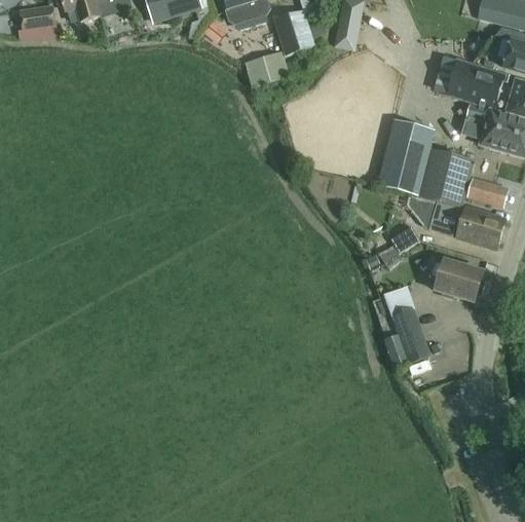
[(57,0),(58,3),(61,4),(63,3),(65,10),(78,6),(79,10),(79,9),(82,19),(100,13),(98,5),(96,0),(57,0)]
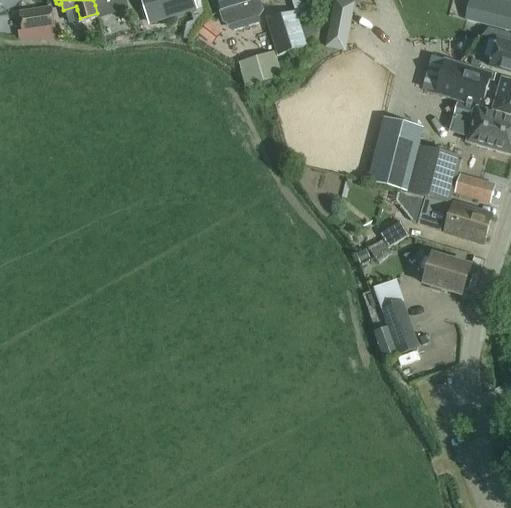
[(195,5),(193,0),(141,0),(147,20),(195,5)]
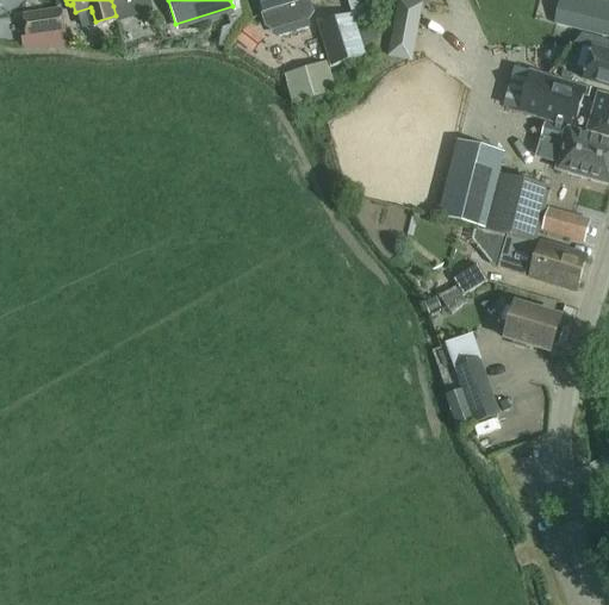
[(259,0),(268,29),(314,14),(309,0),(259,0)]
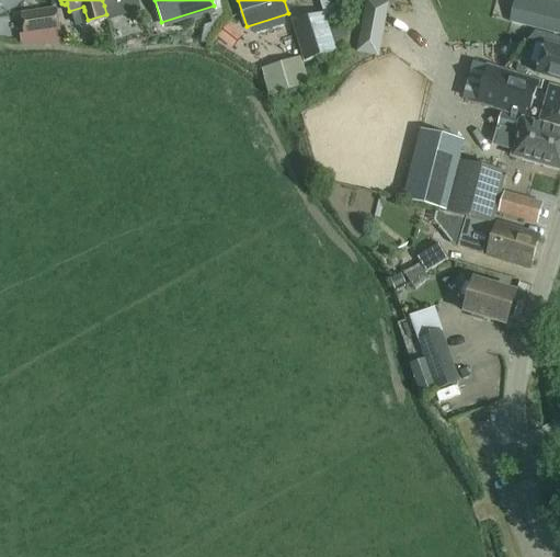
[(322,10),(290,20),(304,58),(346,45),(340,12),(346,11),(343,0),(319,0),(322,10)]
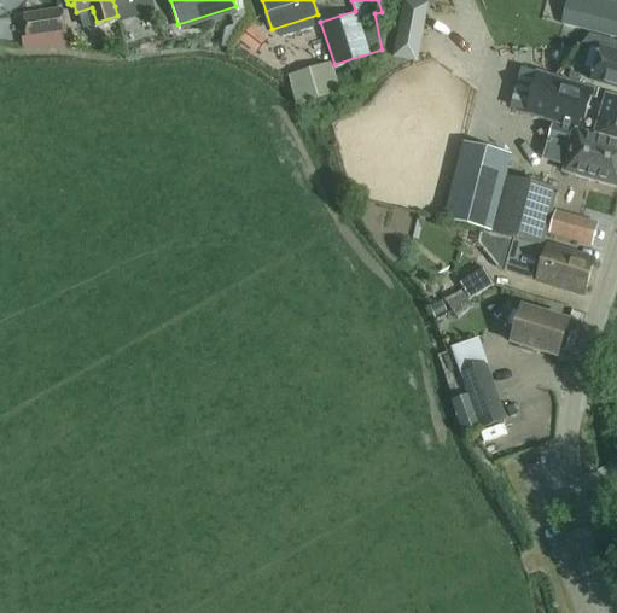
[(401,0),(393,51),(415,54),(425,0),(401,0)]
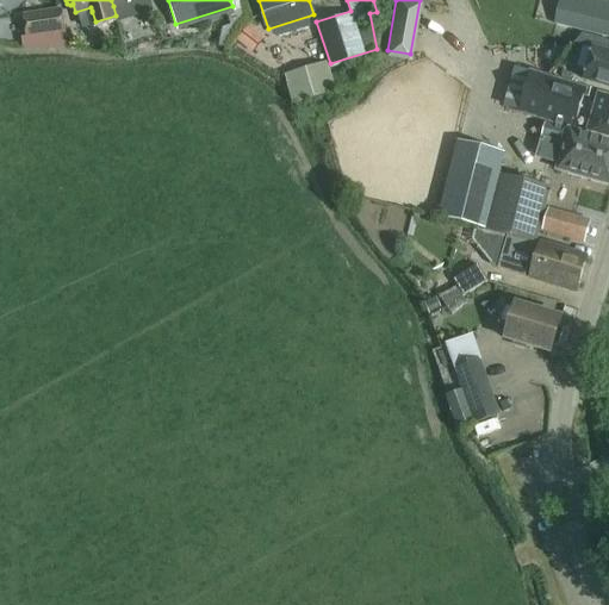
[(608,1),(603,0),(559,0),(553,20),(608,33),(608,1)]
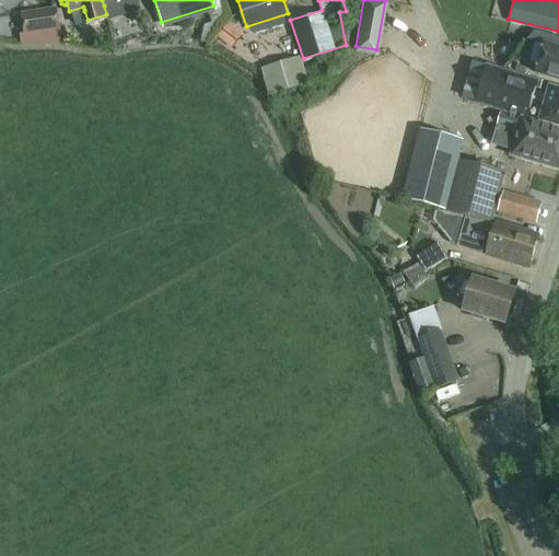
[(55,3),(20,10),(20,13),(16,13),(19,30),(23,29),(24,33),(59,26),(55,3)]
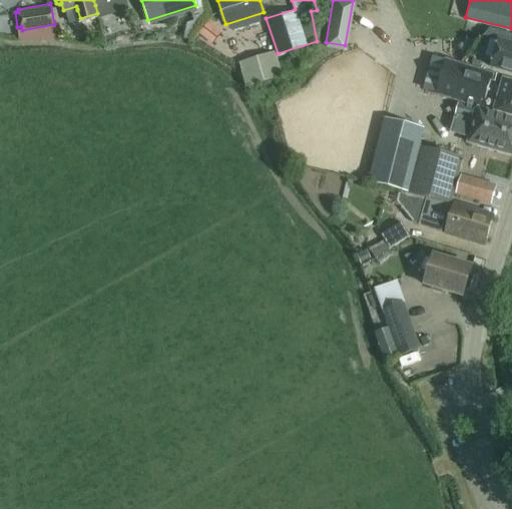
[(206,38),(207,37),(215,27),(205,19),(198,27),(196,30),(206,38)]
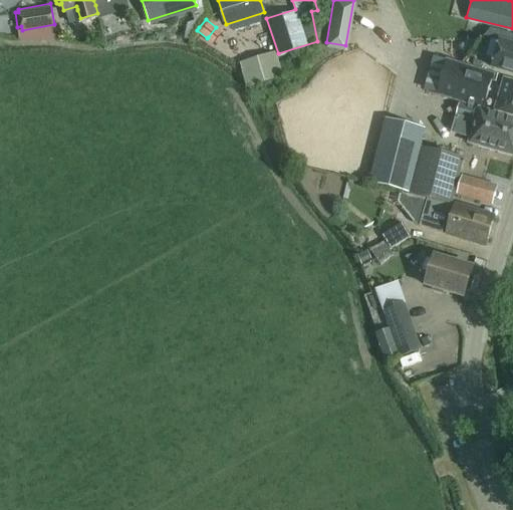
[(491,65),(512,71),(512,42),(499,38),(491,65)]
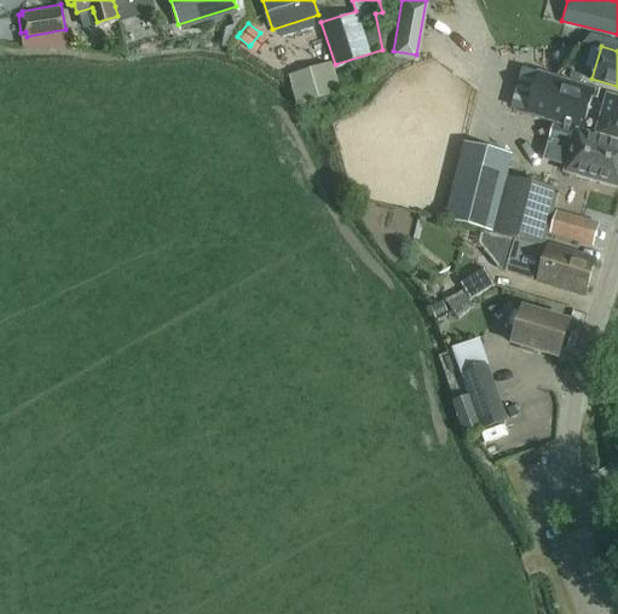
[(296,70),(305,100),(341,90),(333,61),(296,70)]
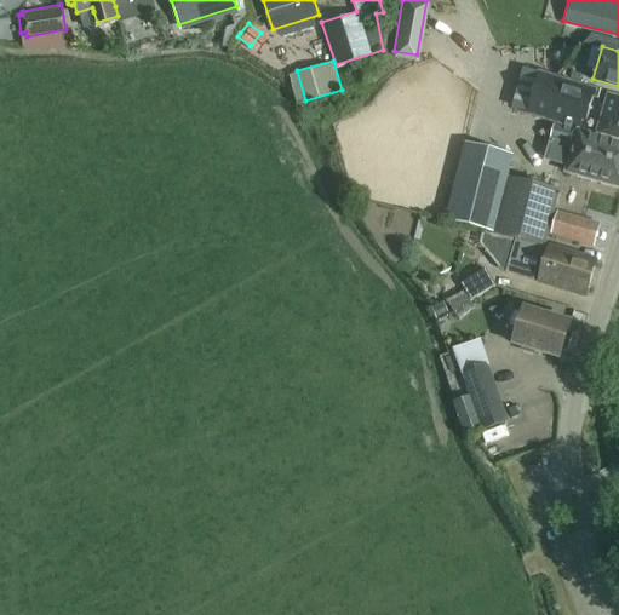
[(540,72),(529,113),(579,126),(590,86),(540,72)]
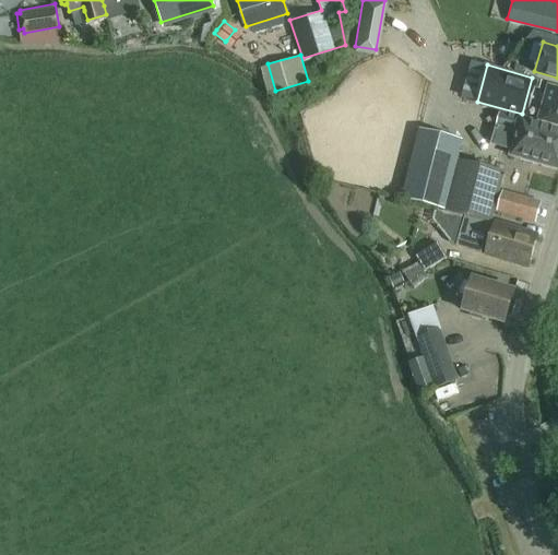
[(557,84),(547,81),(536,119),(557,125),(557,84)]
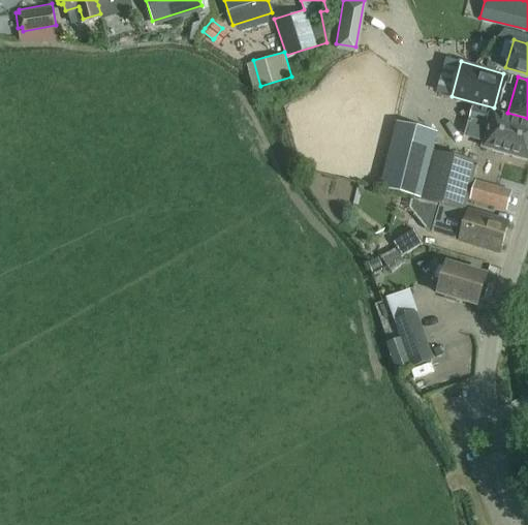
[(469,117),(485,121),(489,110),(473,105),(469,117)]
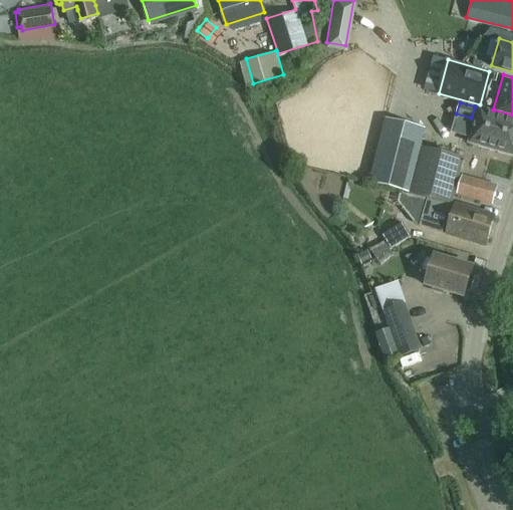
[(512,117),(476,108),(466,143),(512,156),(512,153),(512,117)]
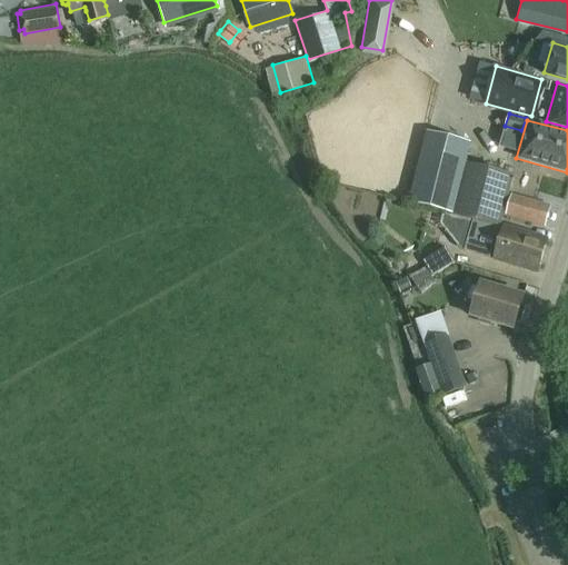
[(469,140),(426,129),(408,201),(451,211),(464,160),(469,140)]
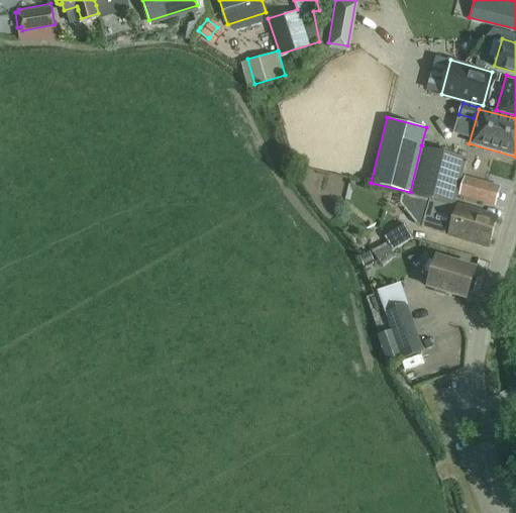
[(454,204),(466,157),(421,145),(410,192),(454,204)]
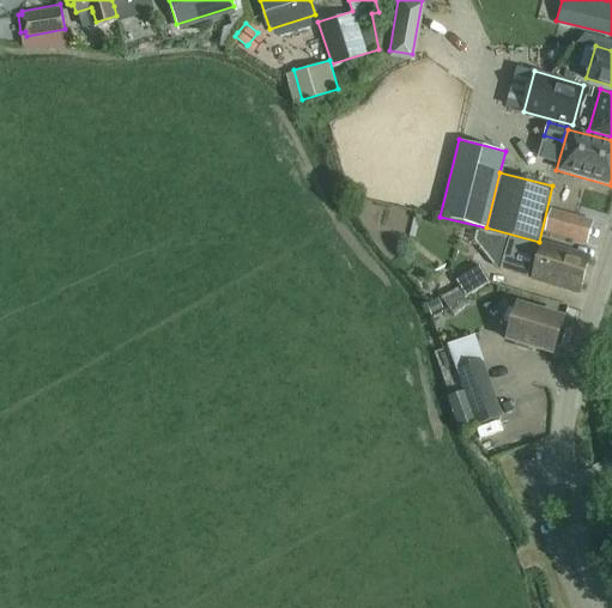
[(592,218),(550,206),(544,229),(550,231),(549,235),(565,239),(565,236),(586,242),(592,218)]
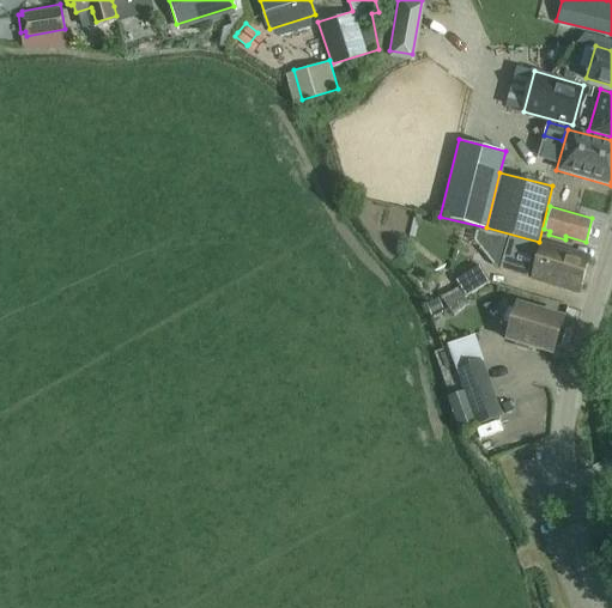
[(577,290),(588,256),(541,242),(531,277),(577,290)]
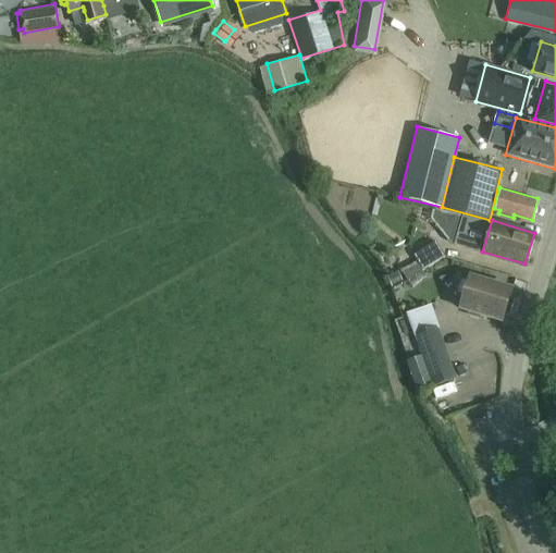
[(421,268),(444,254),(434,238),(411,253),(421,268)]
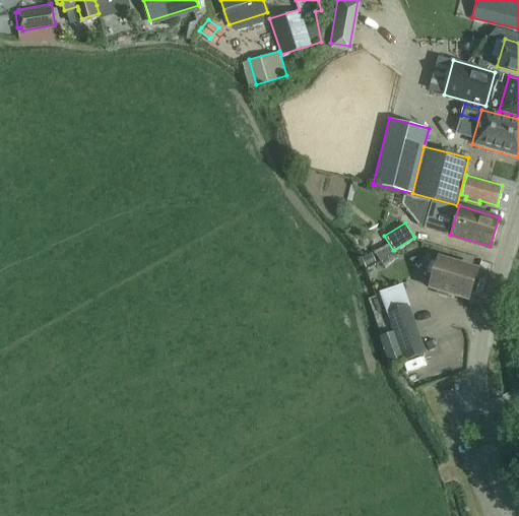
[(370,251),(362,254),(360,255),(363,263),(365,262),(373,258),(370,251)]
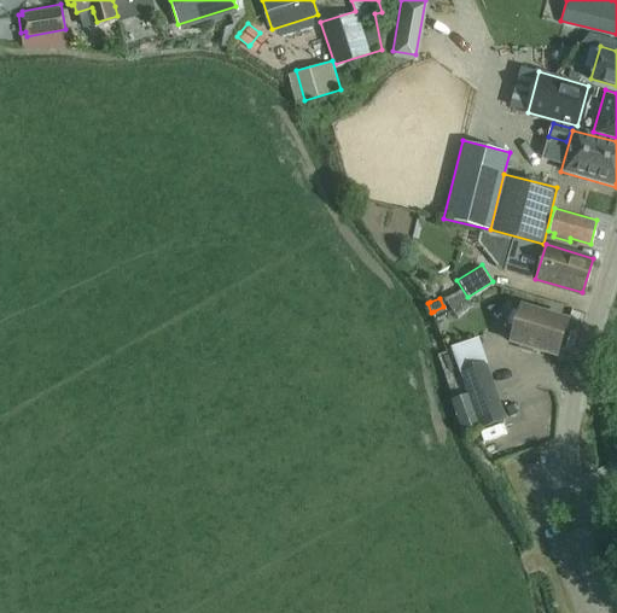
[(557,355),(566,320),(521,305),(510,340),(557,355)]
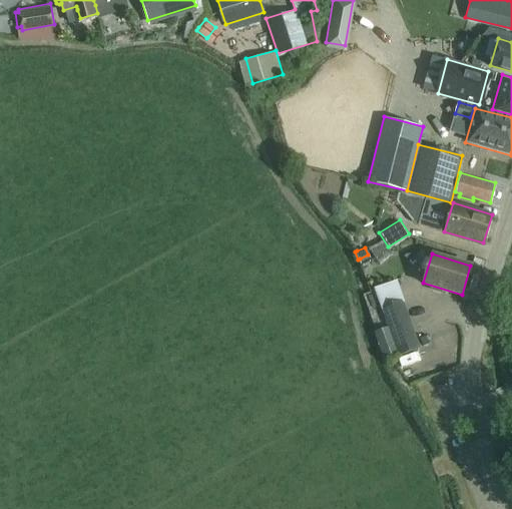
[(381,308),(398,353),(417,347),(400,301),(381,308)]
